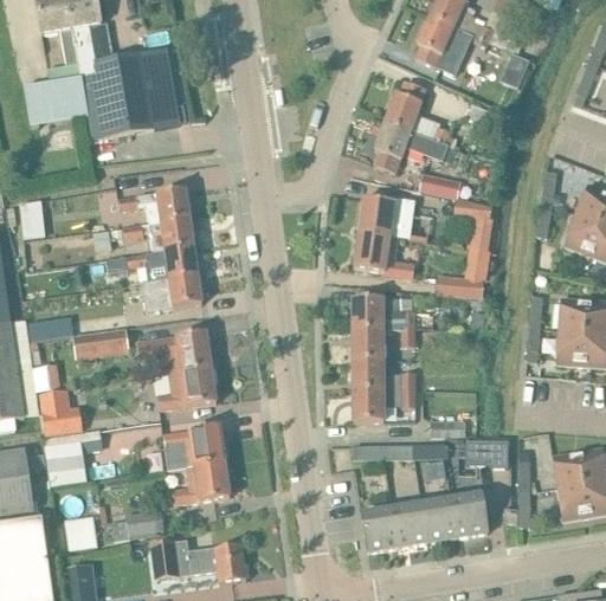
[(50,81),(25,85),(32,125),(84,116),(78,76),(64,0),(36,0),(39,18),(43,36),(57,33),(60,33),(65,64),(63,65),(47,68),(50,81)]
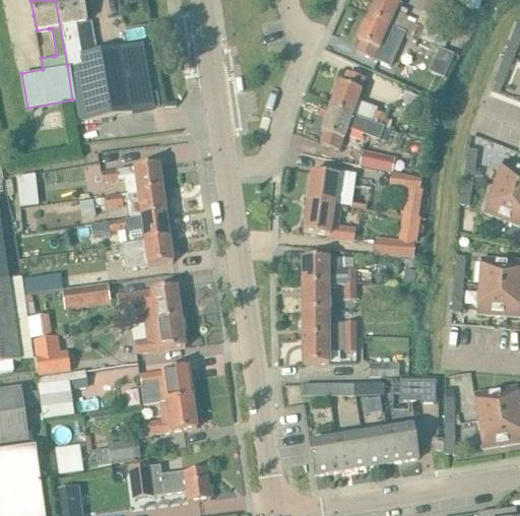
[(55,0),(67,65),(72,100),(75,100),(78,120),(153,107),(142,43),(81,53),(76,22),(86,20),(83,0),(55,0)]
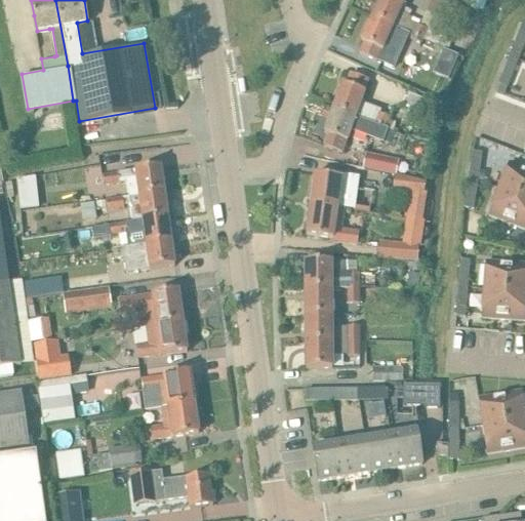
[(431,0),(419,24),(418,23),(419,18),(409,14),(411,8),(403,4),(405,1),(403,0),(377,0),(372,13),(410,31),(423,37),(448,48),(452,38),(441,33),(456,0),(431,0)]
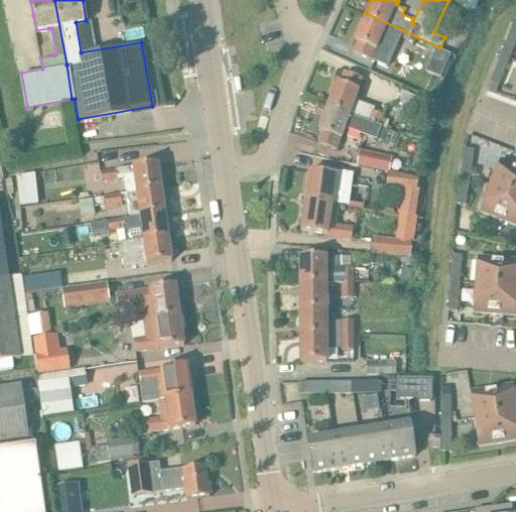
[(455,0),(474,9),(477,0),(455,0)]
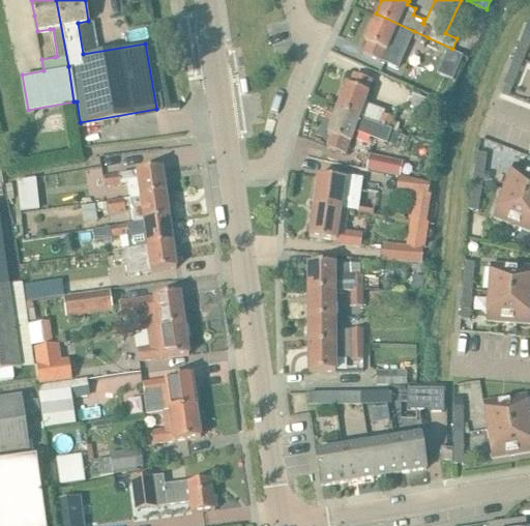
[(369,39),(363,52),(380,59),(398,66),(414,31),(376,13),(364,38),(369,39)]
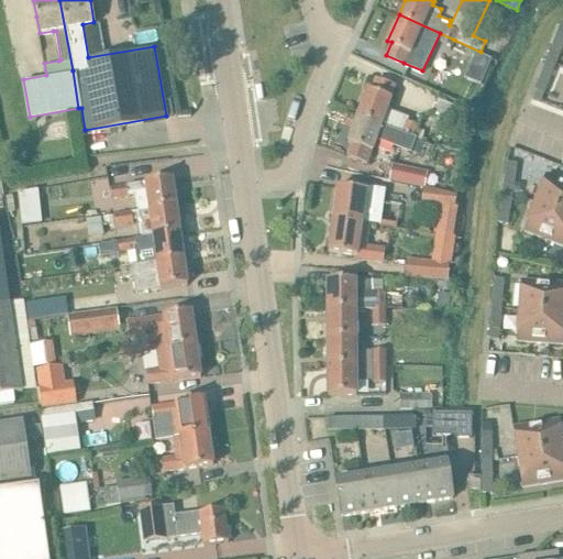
[(552,44),(561,48),(562,43),(562,32),(558,30),(552,44)]
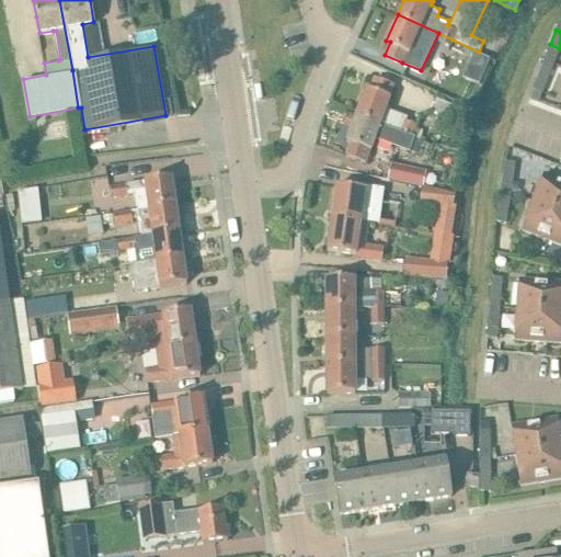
[(553,63),(559,48),(550,44),(545,58),(553,63)]
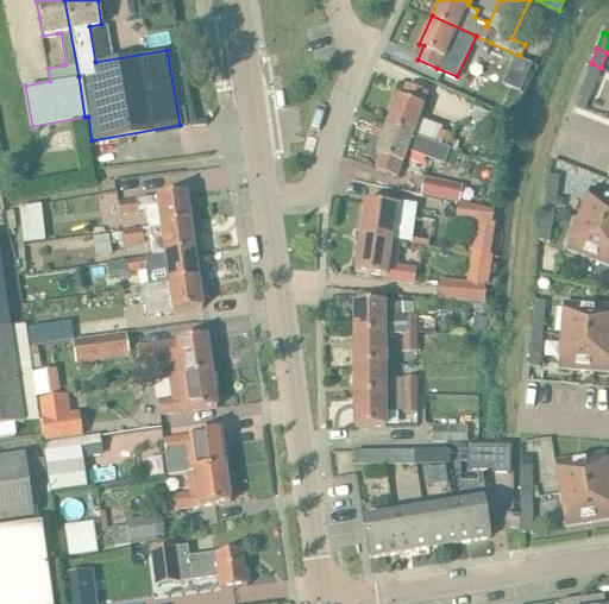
[(514,55),(508,69),(525,76),(531,62),(514,55)]
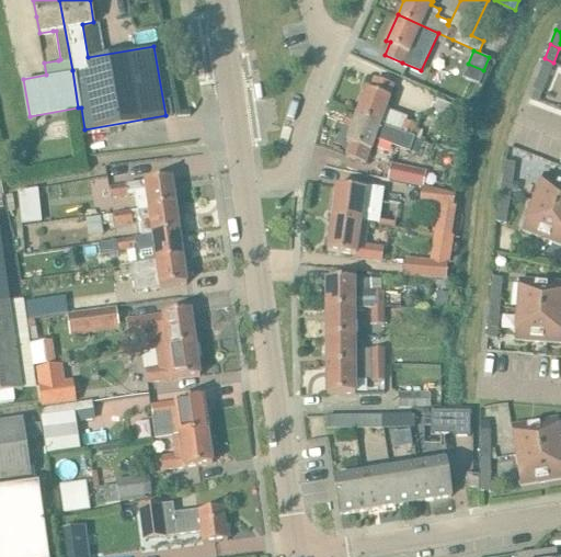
[(539,72),(548,77),(553,63),(545,58),(539,72)]
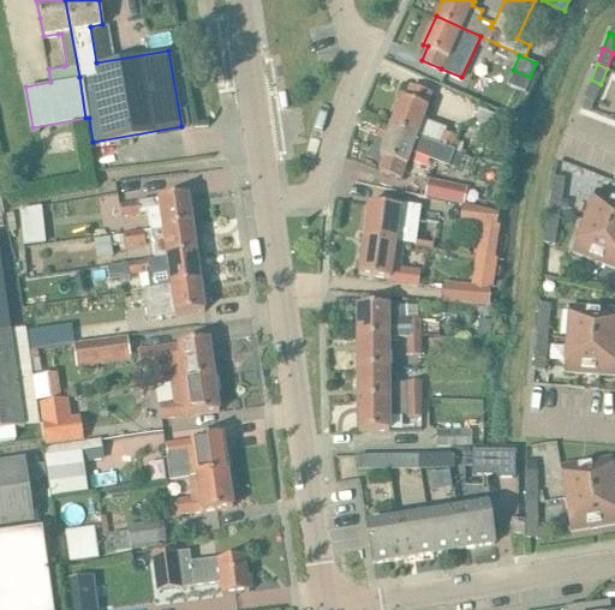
[(585,95),(586,96),(595,100),(601,84),(591,79),(585,95)]
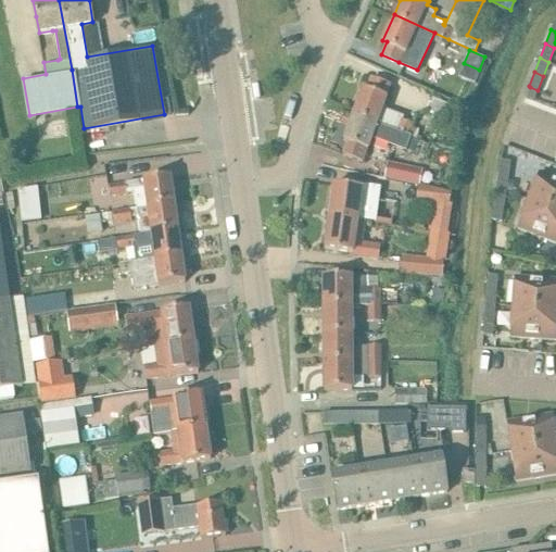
[(363,86),(354,112),(406,132),(411,121),(402,117),(404,113),(384,107),(388,96),(386,95),(391,82),(371,75),(367,87),(363,86)]
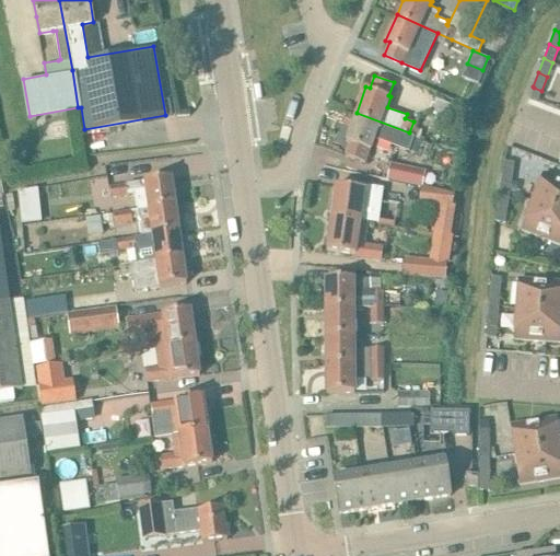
[(431,108),(456,118),(462,106),(435,96),(431,108)]
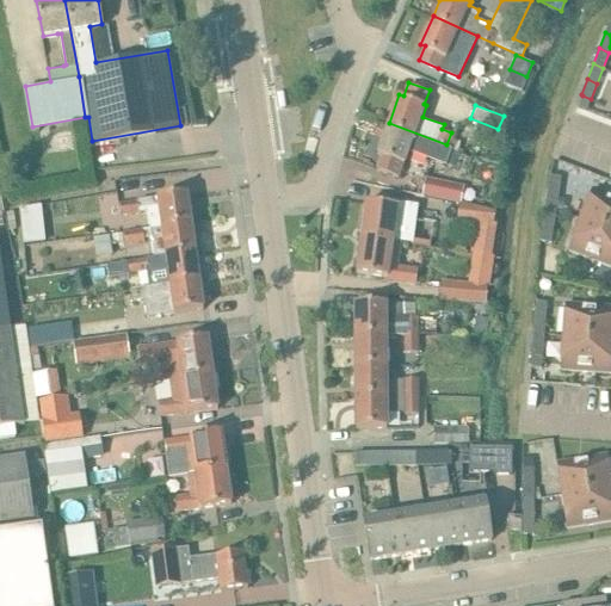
[(397,174),(402,161),(406,162),(411,148),(440,160),(446,144),(389,123),(378,152),(382,153),(377,167),(397,174)]
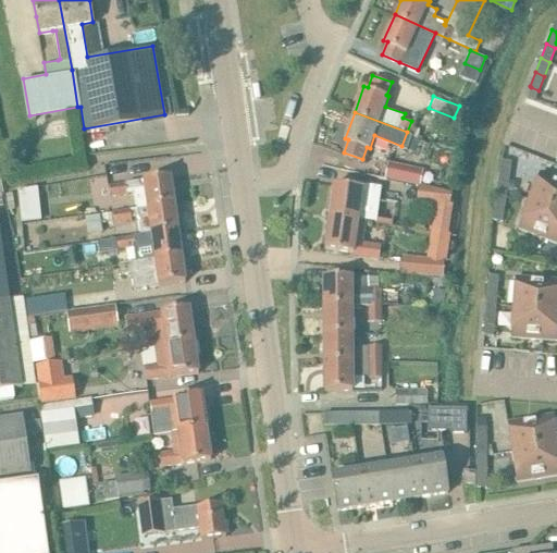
[(499,173),(509,174),(511,159),(502,158),(499,173)]
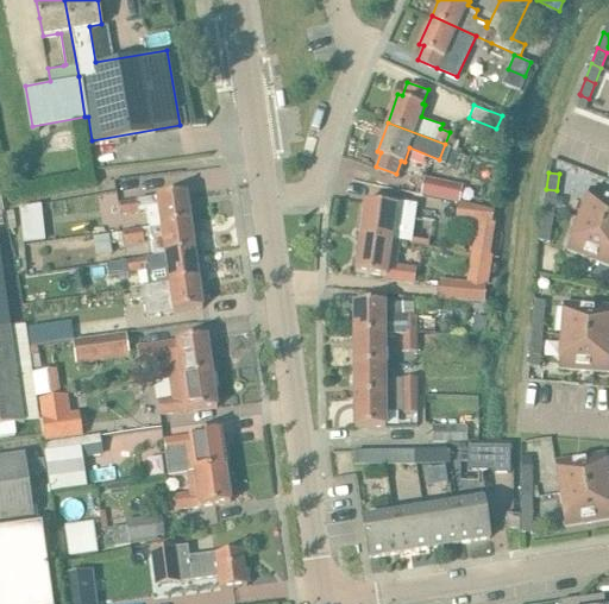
[(421,193),(459,200),(463,182),(425,174),(421,193)]
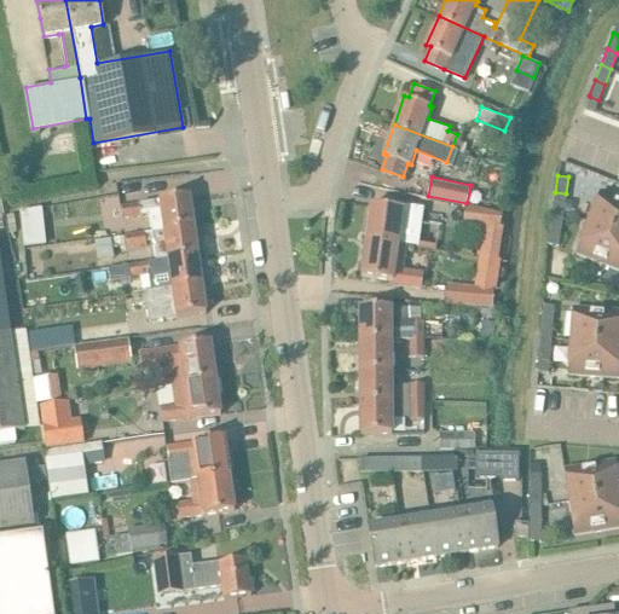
[(589,220),(618,231),(618,195),(600,189),(589,220)]
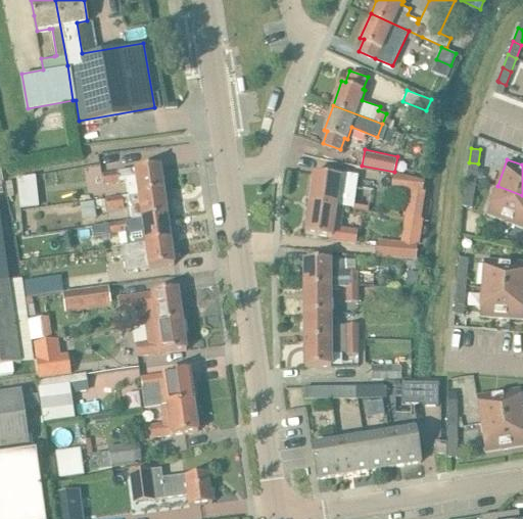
[(478,163),(469,162),(467,176),(476,178),(478,163)]
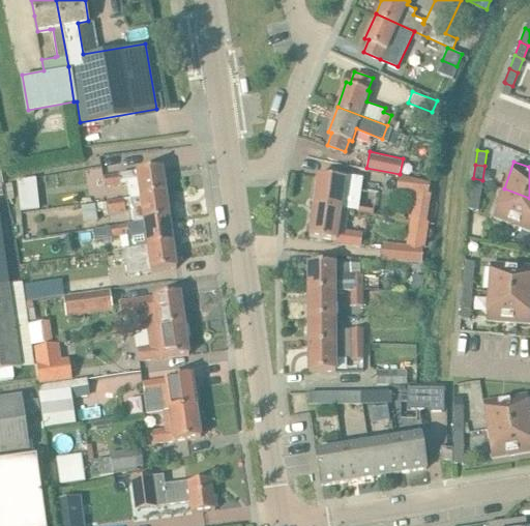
[(163,166),(104,174),(105,185),(121,183),(121,182),(127,181),(129,196),(130,199),(167,194),(163,166)]
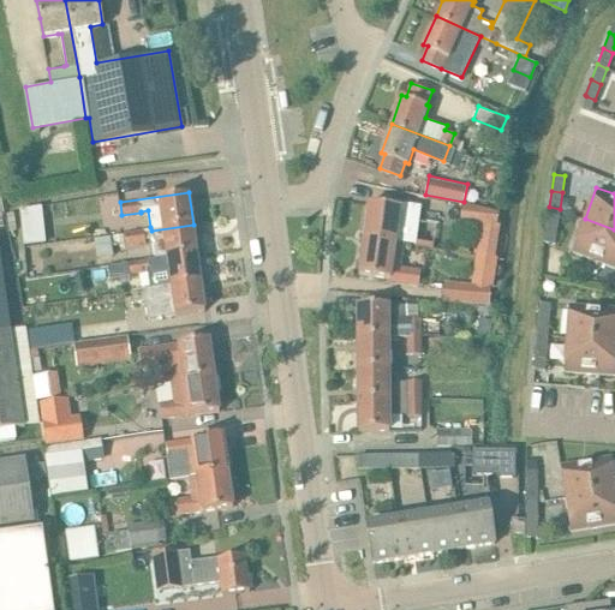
[(399,216),(425,220),(427,207),(400,203),(400,205),(369,201),(364,235),(395,240),(399,216)]
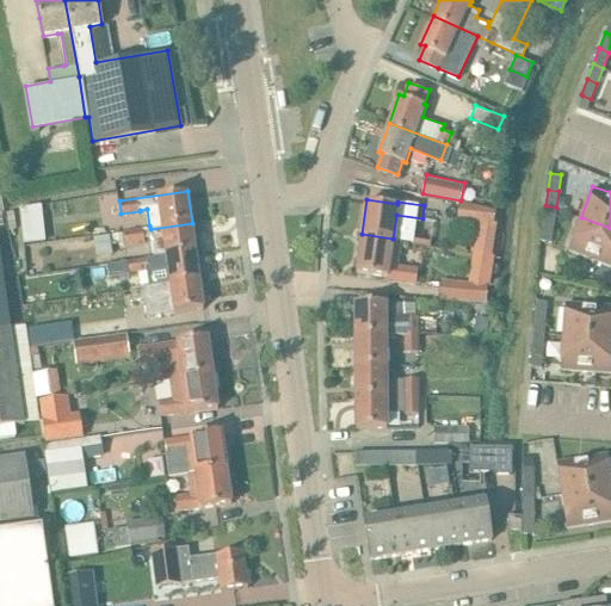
[(16,204),(22,241),(45,236),(39,201),(16,204)]
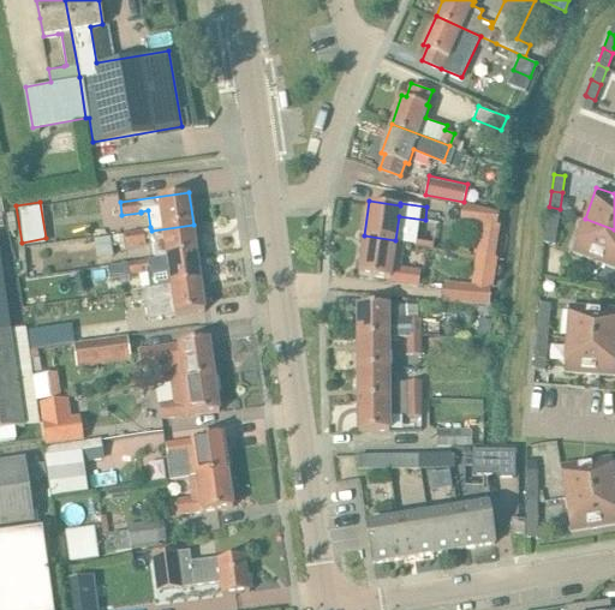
[(497,227),(500,209),(484,208),(461,203),(459,221),(497,227)]
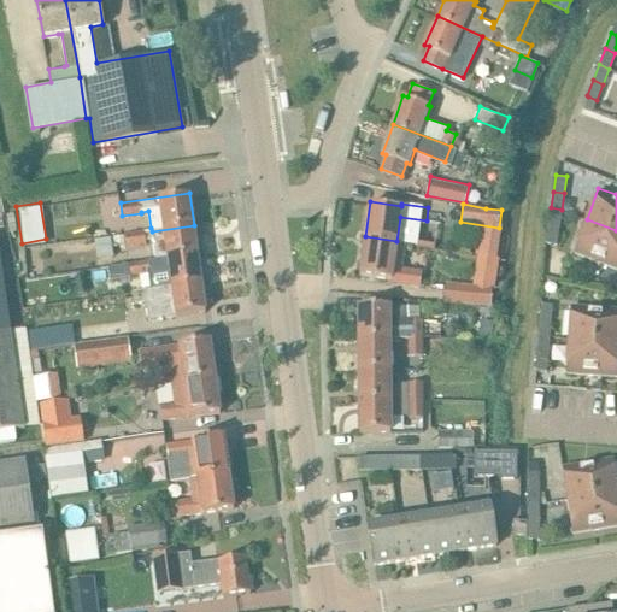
[(559,225),(562,210),(551,207),(548,224),(559,225)]
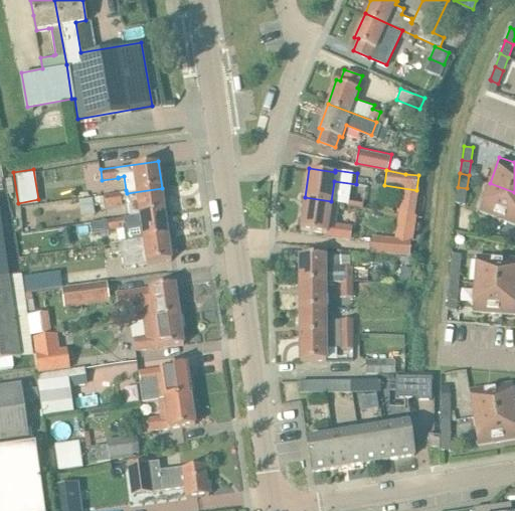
[(514,192),(490,183),(479,208),(514,222),(514,192)]
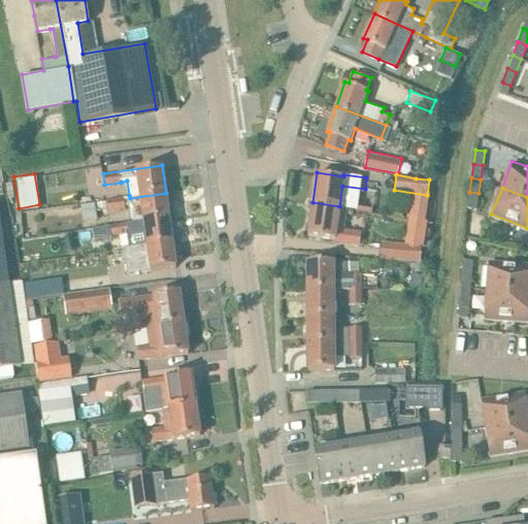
[(476,207),(479,193),(469,192),(467,206),(476,207)]
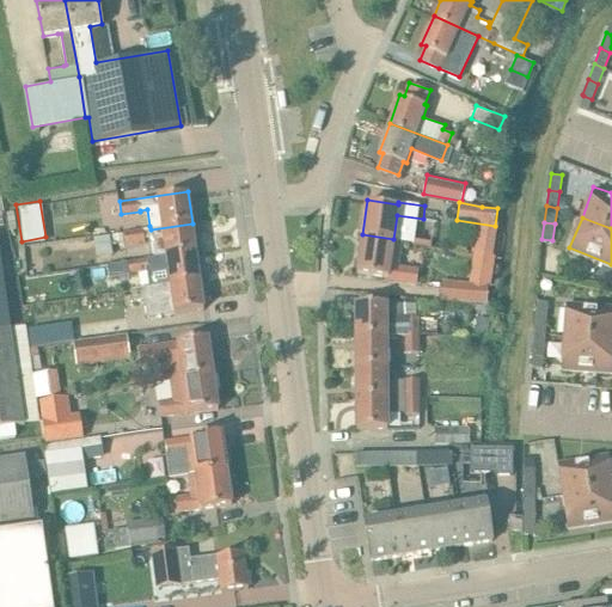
[(154,259),(196,253),(193,224),(151,230),(150,226),(123,230),(126,243),(145,240),(145,235),(152,234),(155,241),(152,241),(154,255),(154,259)]
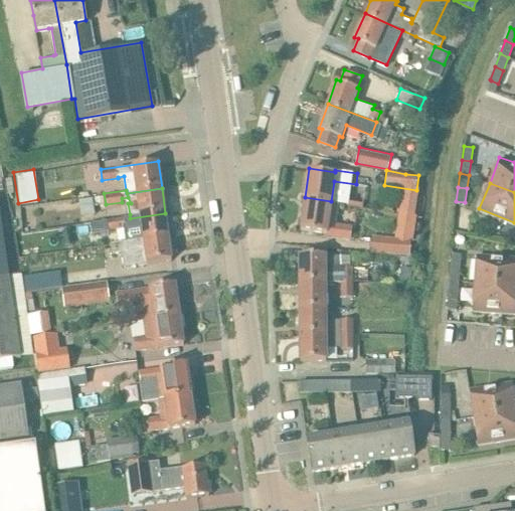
[(338,202),(331,201),(305,197),(301,228),(327,231),(326,233),(349,236),(350,224),(335,222),(338,202)]
